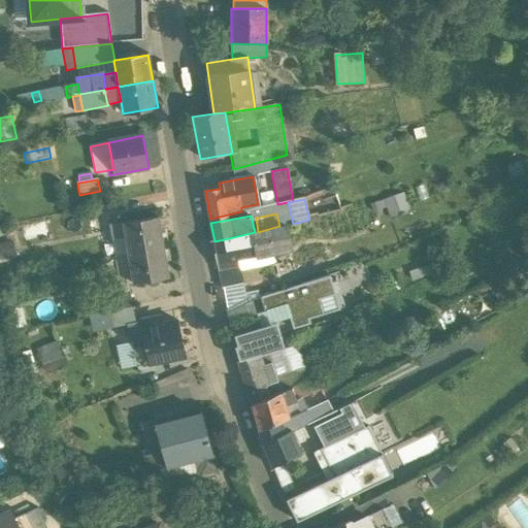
[(158,218),(123,223),(126,238),(128,254),(163,248),(158,218)]
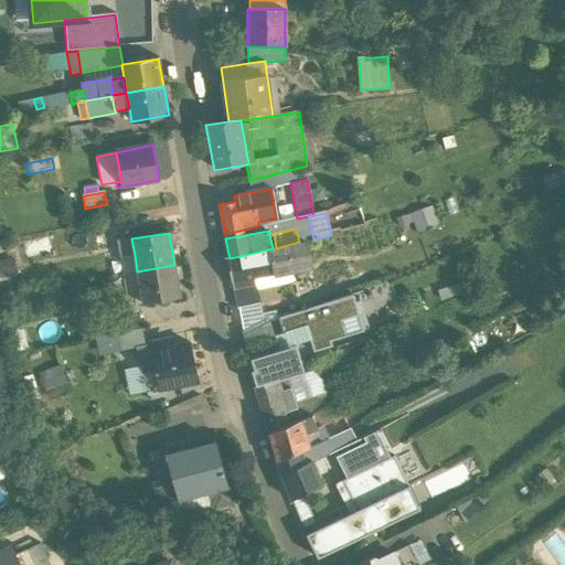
[(131,240),(117,242),(119,257),(135,255),(131,240)]
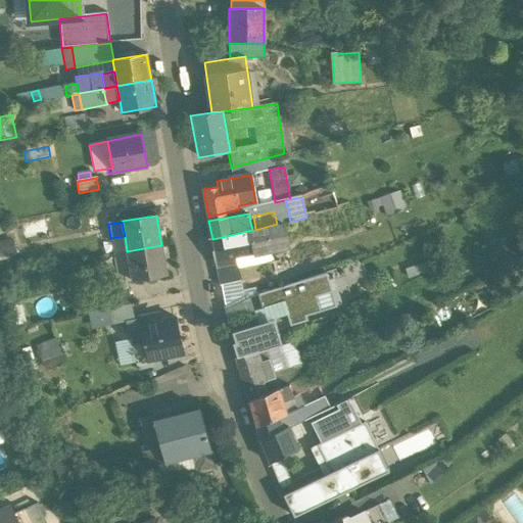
[(248,232),(223,238),(223,237),(212,239),(210,240),(215,262),(235,257),(252,253),(253,255),(288,248),(283,224),(248,233),(248,232)]
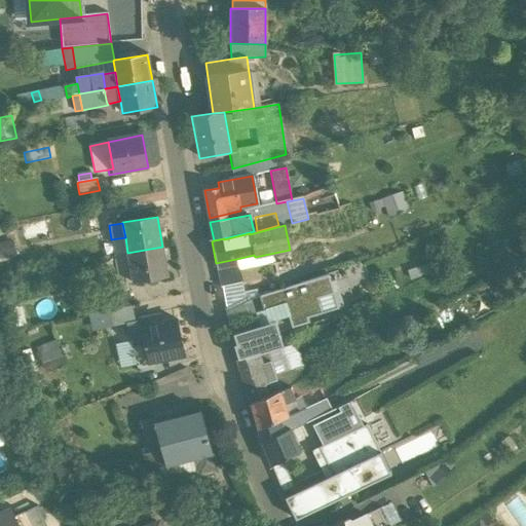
[(6,245),(0,246),(0,259),(9,258),(6,245)]
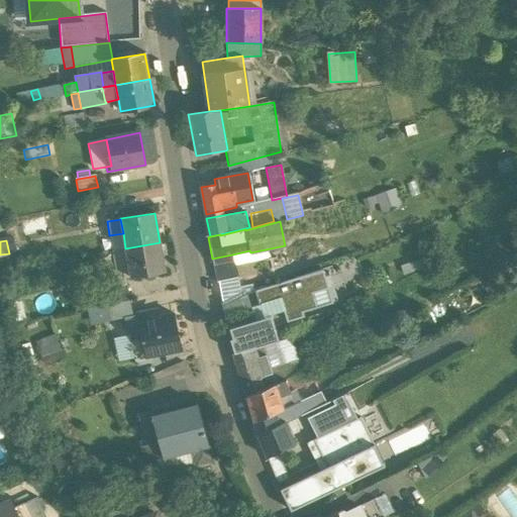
[(160,242),(125,248),(129,267),(122,268),(124,279),(130,278),(131,279),(165,273),(160,242)]
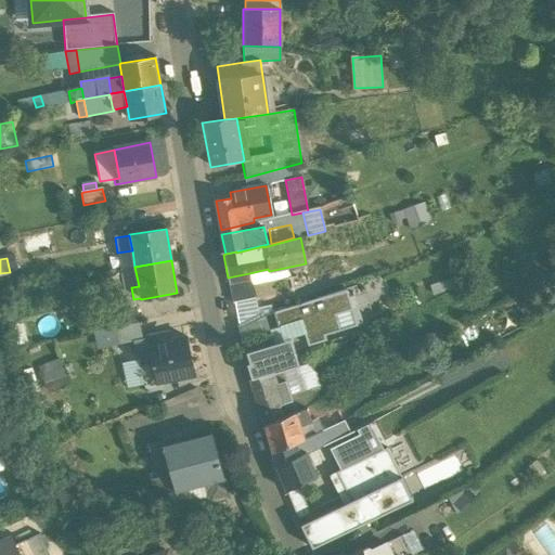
[(249,273),(228,278),(233,305),(255,299),(249,273)]
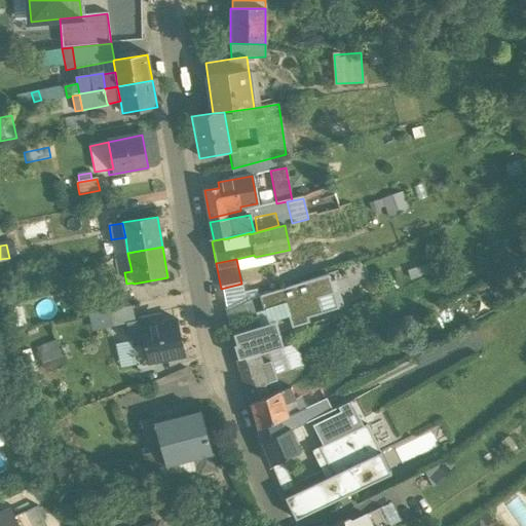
[(329,276),(260,298),(265,313),(285,306),(293,330),(309,325),(308,320),(340,310),(329,276)]
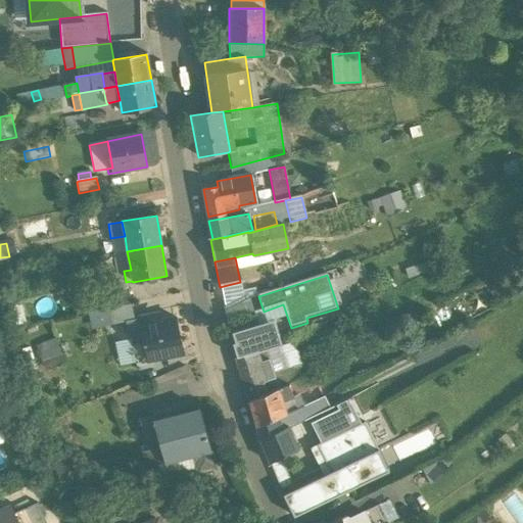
[(129,290),(104,295),(107,311),(132,305),(129,290)]
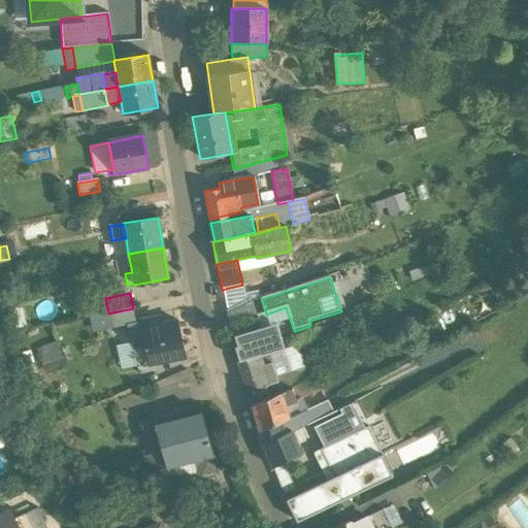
[(133,308),(108,314),(112,331),(128,327),(128,326),(136,324),(133,308)]
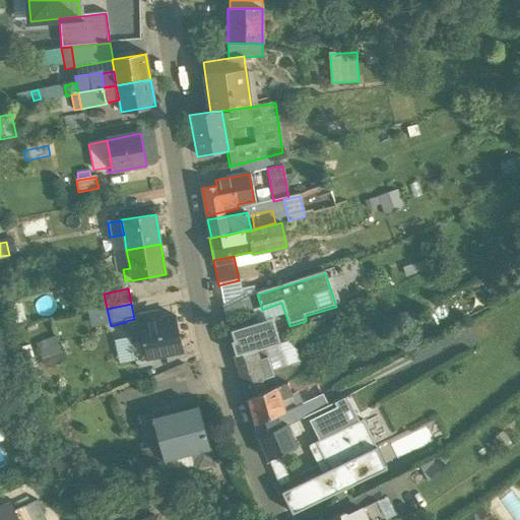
[(154,315),(137,318),(137,319),(142,342),(131,345),(135,363),(146,361),(183,353),(175,318),(155,322),(154,315)]
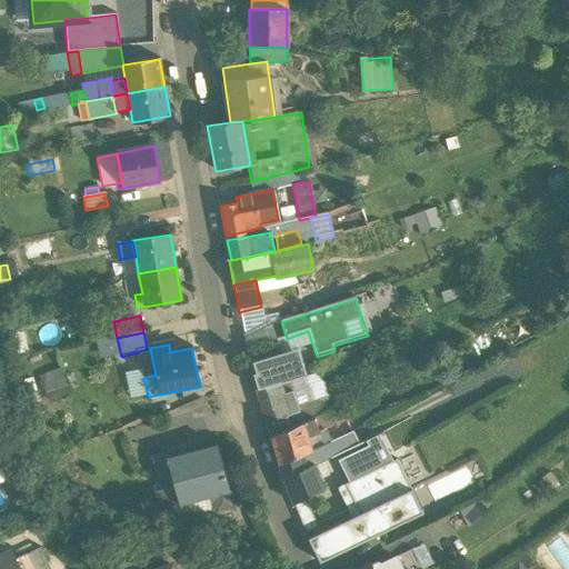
[(147,349),(138,351),(138,352),(143,378),(156,375),(150,349),(147,349)]
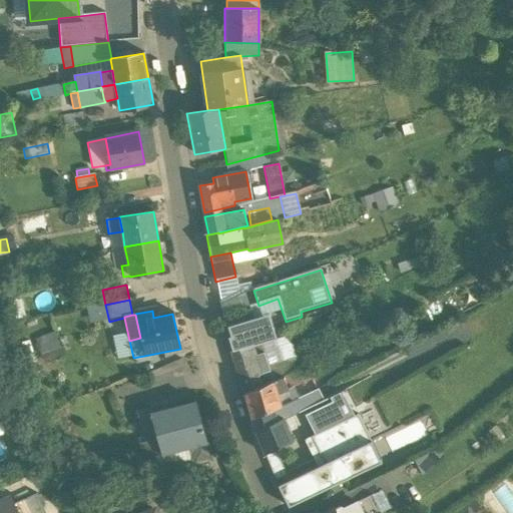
[(224,328),(231,353),(277,340),(269,315),(224,328)]
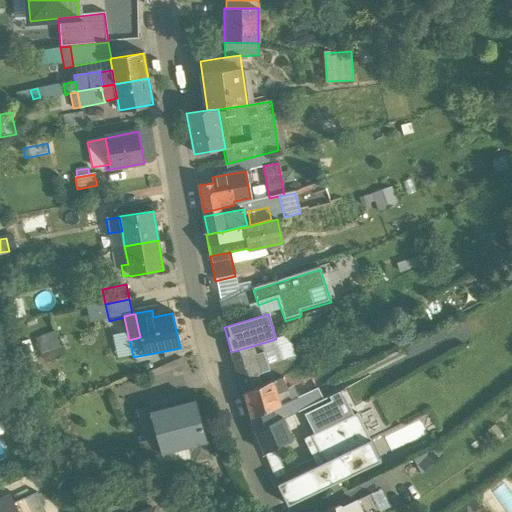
[(276,339),(262,343),(266,355),(264,355),(273,381),(282,377),(283,376),(277,364),(294,357),(290,347),(281,337),(276,339)]
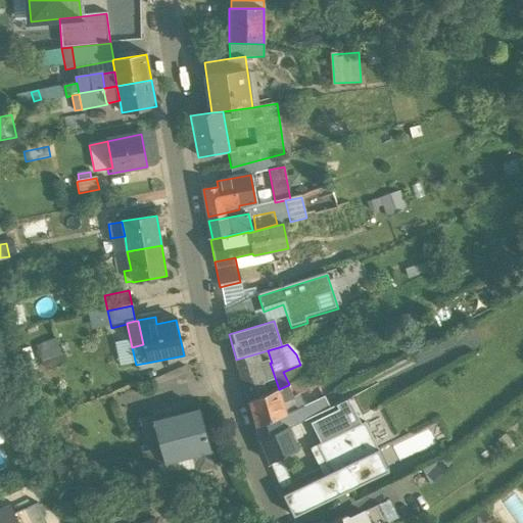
[(54,349),(41,355),(47,370),(60,365),(54,349)]
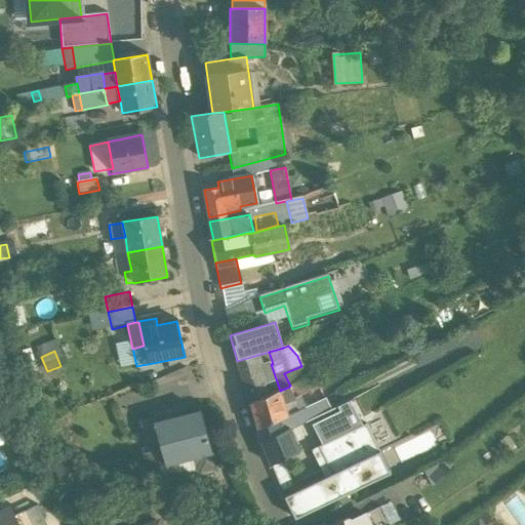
[(268,352),(268,353),(237,361),(250,404),(267,398),(280,391),(271,364),(273,364),(269,352),(268,352)]
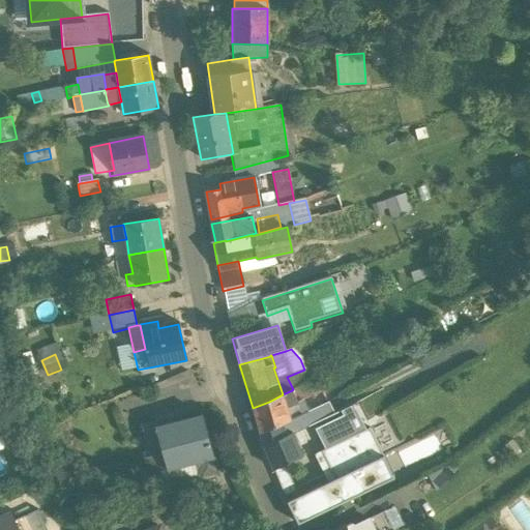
[(304,370),(287,377),(293,389),(301,385),(316,379),(311,366),(304,370)]
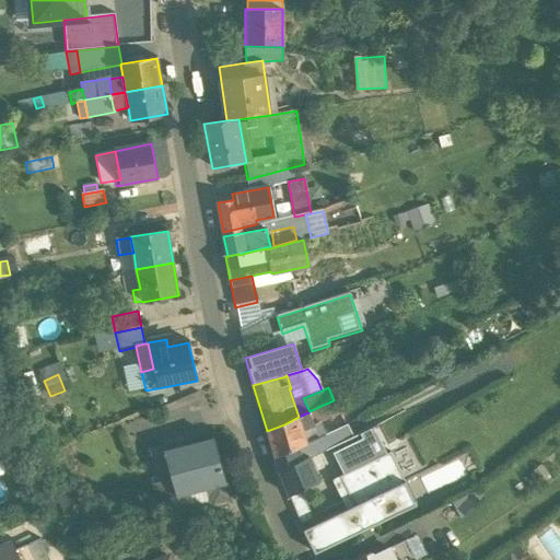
[(334,400),(318,407),(310,411),(308,412),(314,426),(340,415),(334,400)]
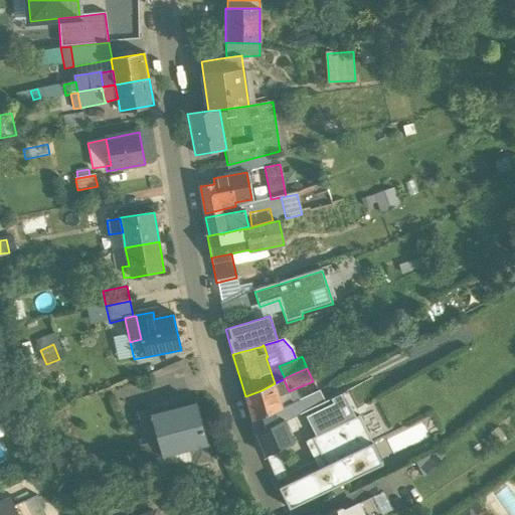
[(289,391),(284,379),(275,383),(282,408),(293,403),(289,391)]
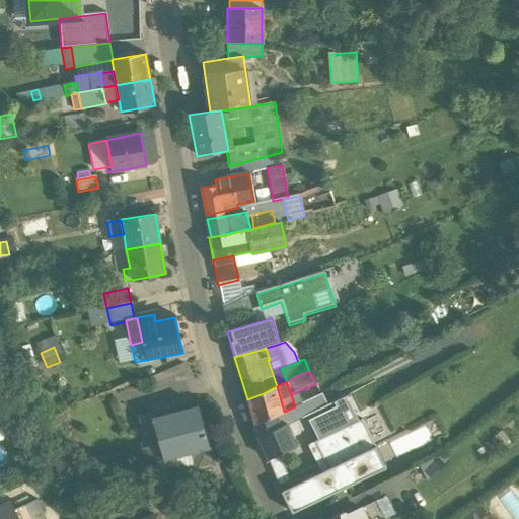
[(264,393),(247,399),(254,425),(284,412),(277,386),(264,393)]
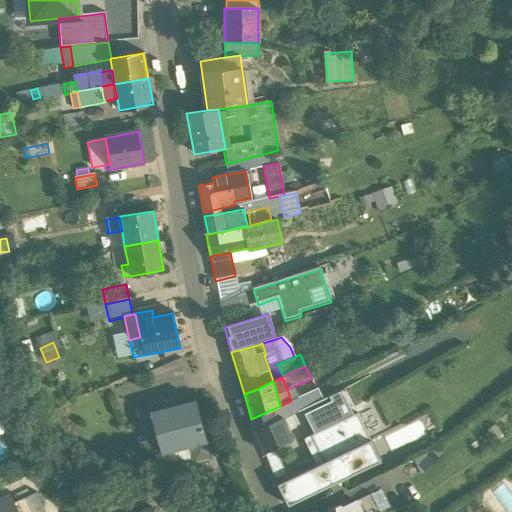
[(321,387),(301,396),(306,408),(307,408),(308,410),(322,402),(319,394),(323,392),(321,387)]
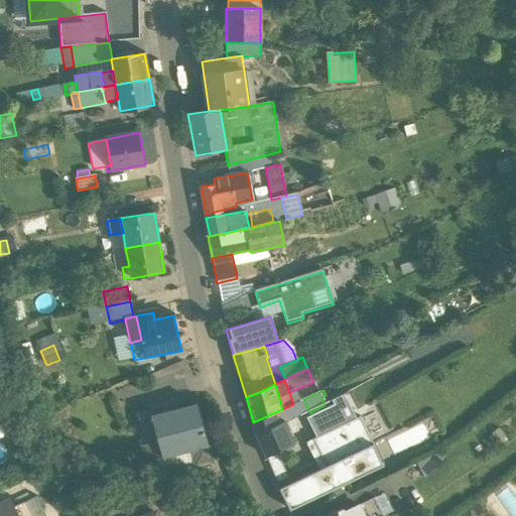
[(310,413),(309,411),(308,411),(287,421),(285,422),(294,443),(294,444),(307,438),(343,419),(334,401),(325,405),(310,413)]
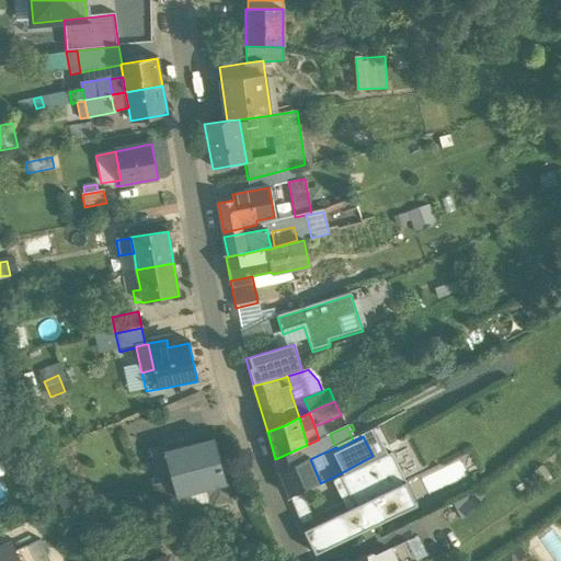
[(216,442),(167,455),(173,482),(178,499),(208,491),(214,510),(232,505),(216,442)]
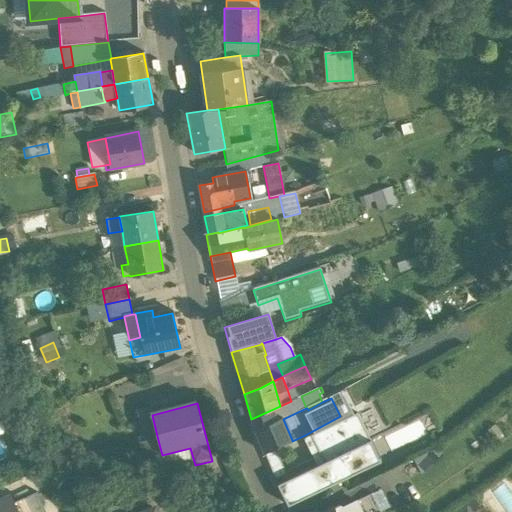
[(280,406),(251,419),(255,431),(265,455),(274,450),(292,440),(283,419),(285,418),(280,406)]
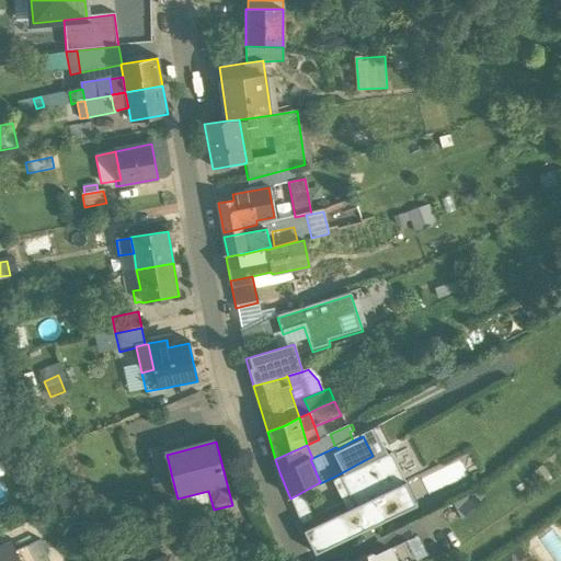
[(391,454),(340,479),(341,481),(342,480),(355,508),(405,483),(391,454)]
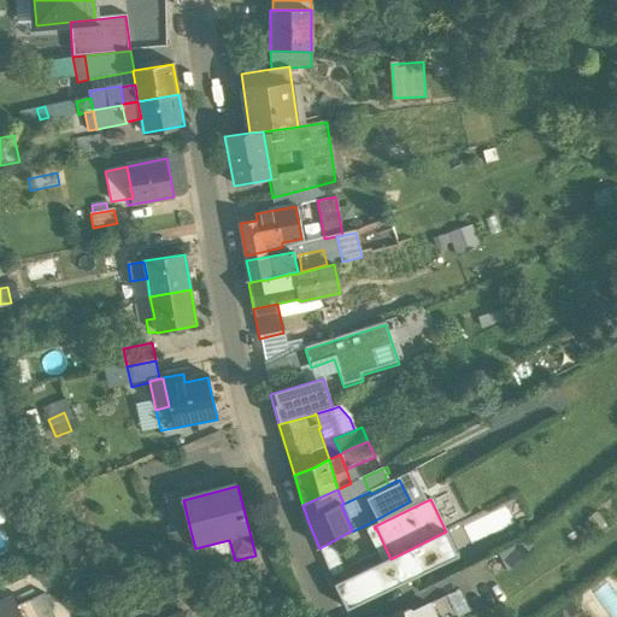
[(191,530),(171,536),(176,554),(195,548),(191,530)]
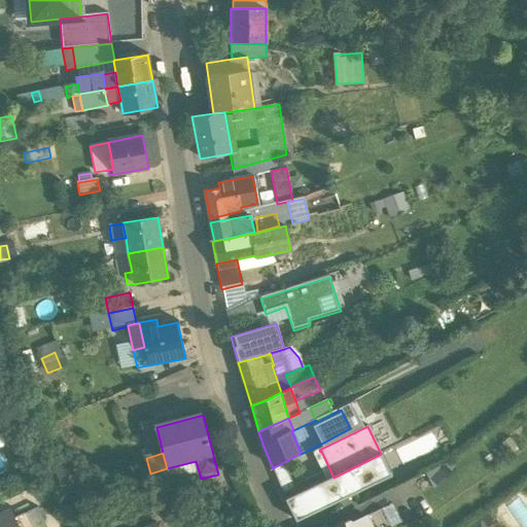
[(334,478),(285,501),(296,523),(392,476),(381,454),(334,478)]
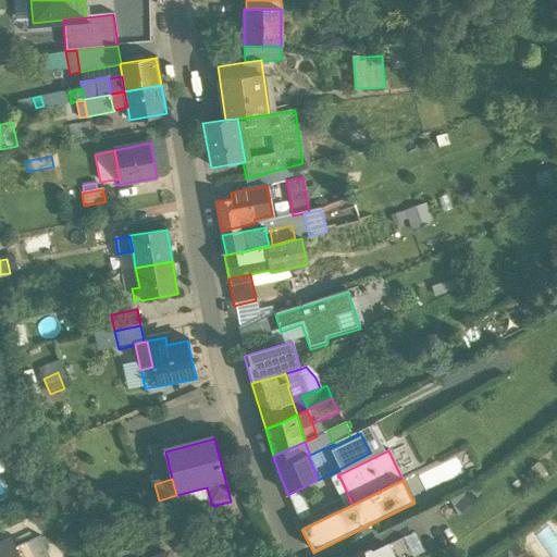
[(458,512),(482,498),(475,487),(450,502),(458,512)]
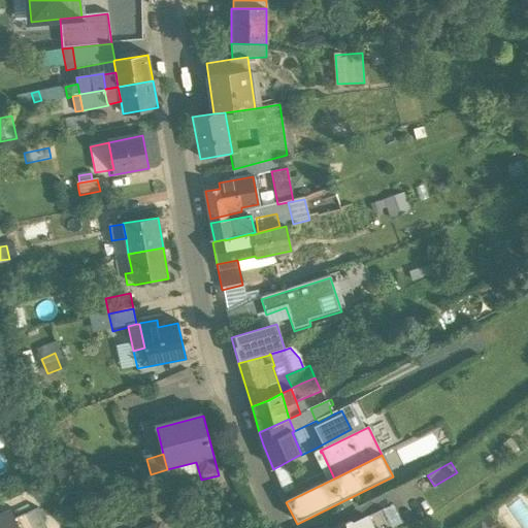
[(46,527),(37,506),(14,518),(19,527),(46,527)]
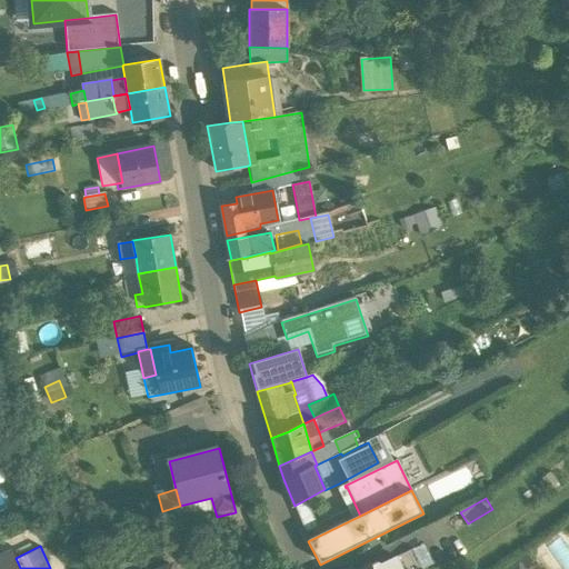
[(412,552),(420,568),(431,568),(435,567),(423,547),(412,552)]
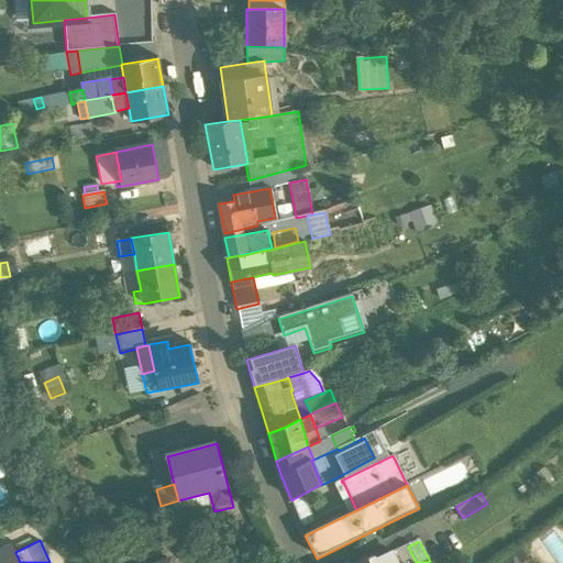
[(11,544),(0,549),(0,562),(20,562),(15,552),(11,544)]
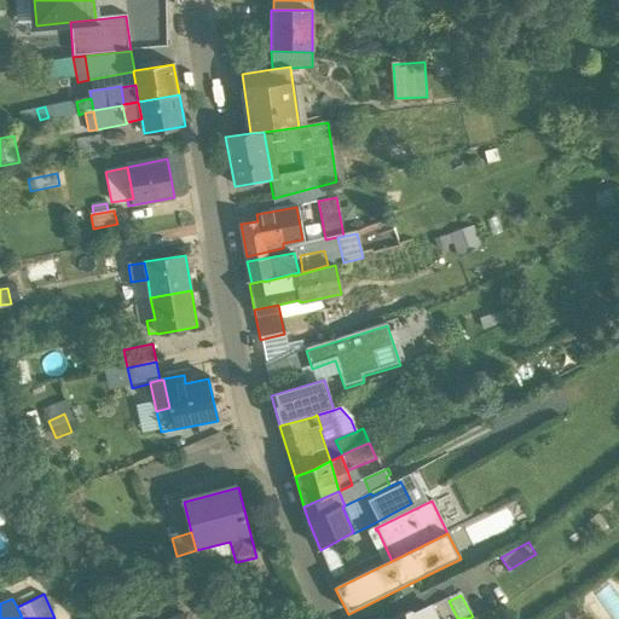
[(416,618),(457,618),(449,601),(416,618)]
